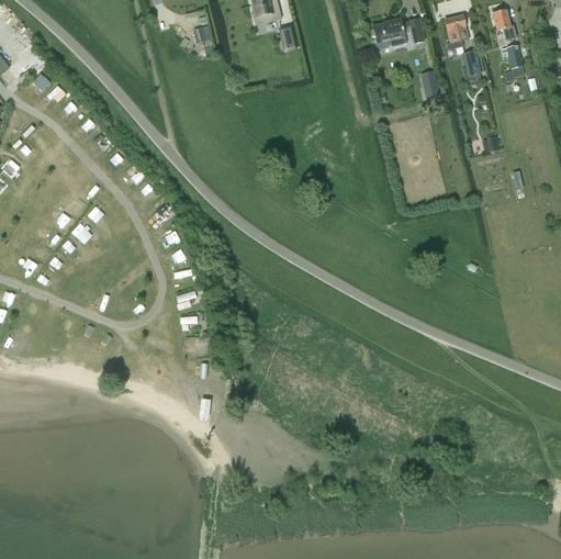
[(253,0),(254,3),(251,3),(255,17),(266,14),(268,21),(282,18),(278,1),(272,2),(271,0),(253,0)]
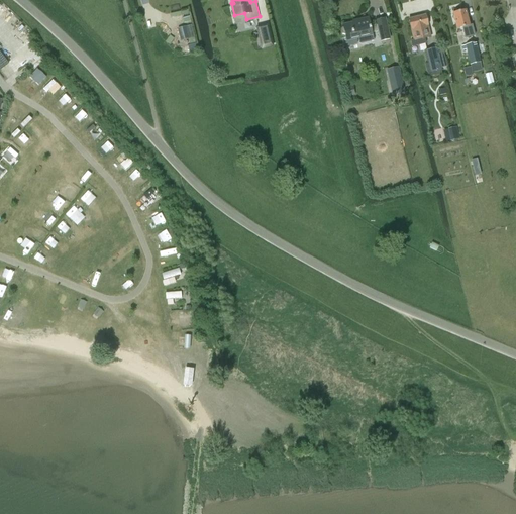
[(467,7),(453,10),(457,26),(463,25),(465,29),(466,35),(475,33),(476,33),(473,22),(471,23),(467,7)]
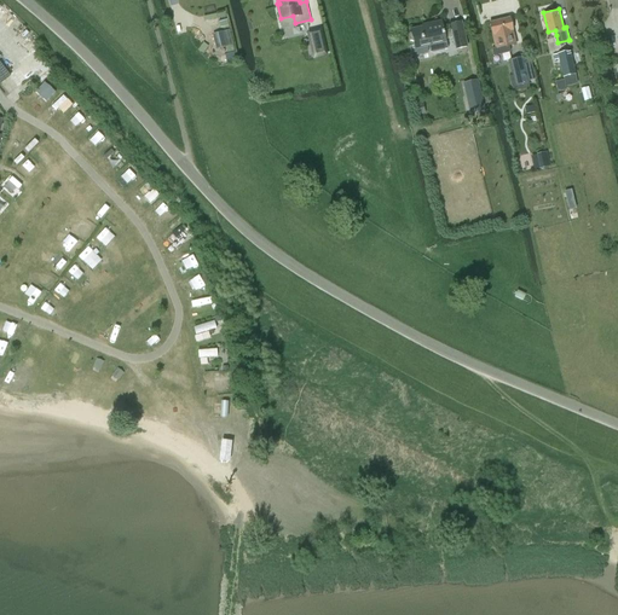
[(510,15),(490,19),(497,45),(492,46),(495,53),(512,50),(510,44),(517,41),(510,15)]
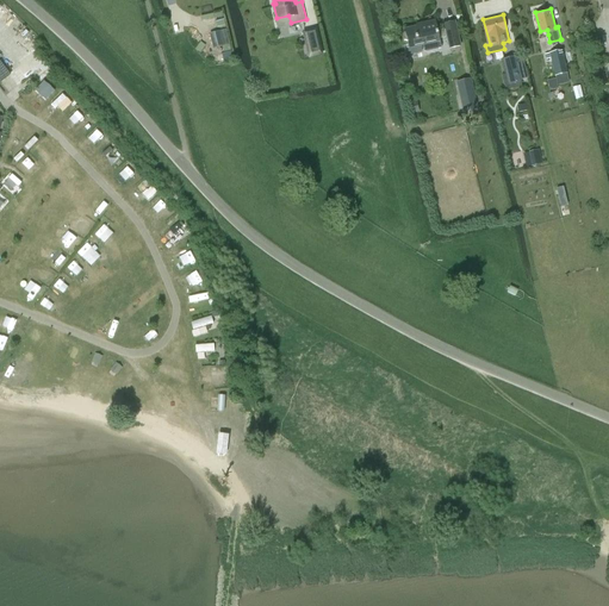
[(418,24),(405,26),(410,45),(423,42),(426,49),(442,45),(441,38),(440,36),(448,35),(451,45),(454,44),(461,43),(455,19),(445,22),(446,26),(439,27),(436,18),(417,23),(418,24)]
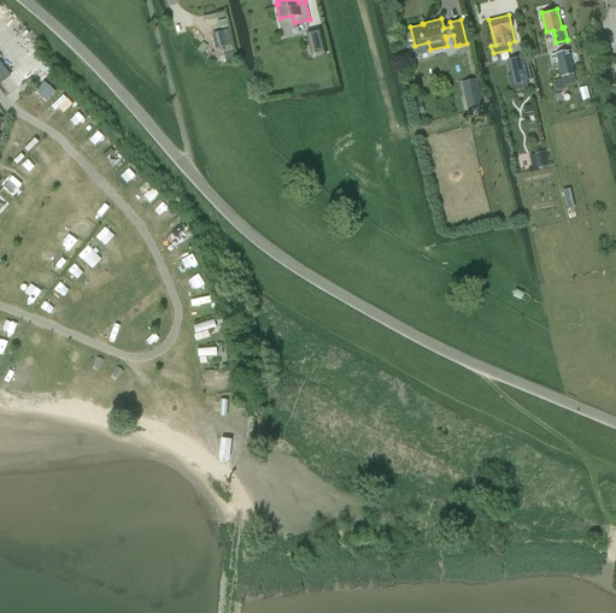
[(322,25),(306,29),(311,47),(326,43),(322,25)]
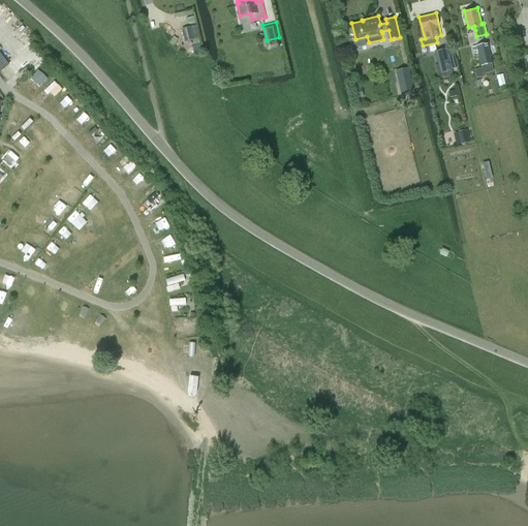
[(187,39),(194,37),(199,36),(196,23),(184,26),(187,39)]
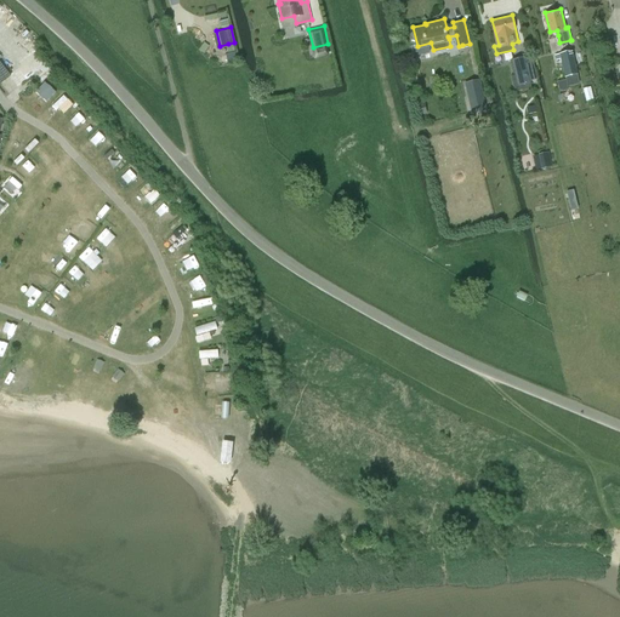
[(573,49),(561,51),(563,63),(567,75),(578,72),(573,49)]
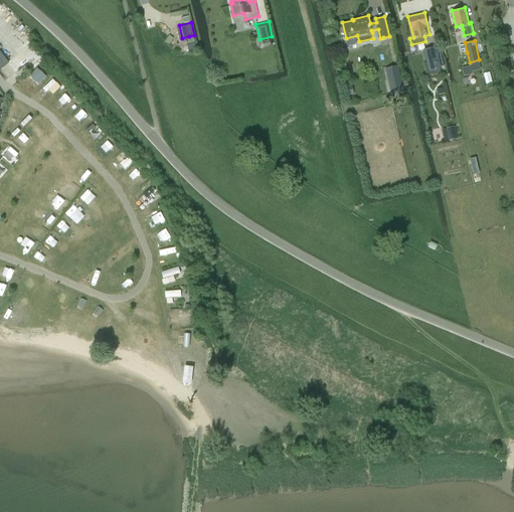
[(477,42),(481,62),(488,60),(483,40),(477,42)]
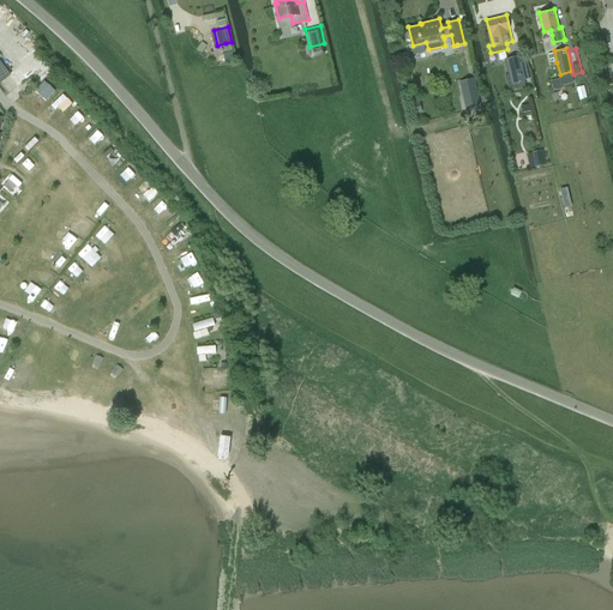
[(514,83),(526,79),(518,54),(508,56),(514,83)]
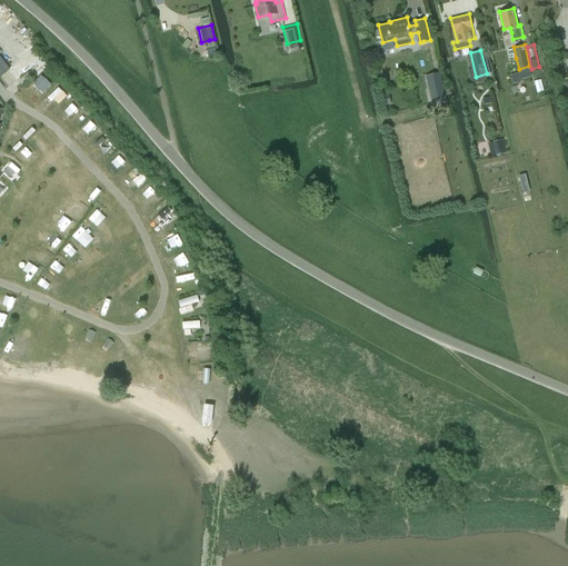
[(519,70),(511,72),(514,81),(521,80),(520,77),(519,70)]
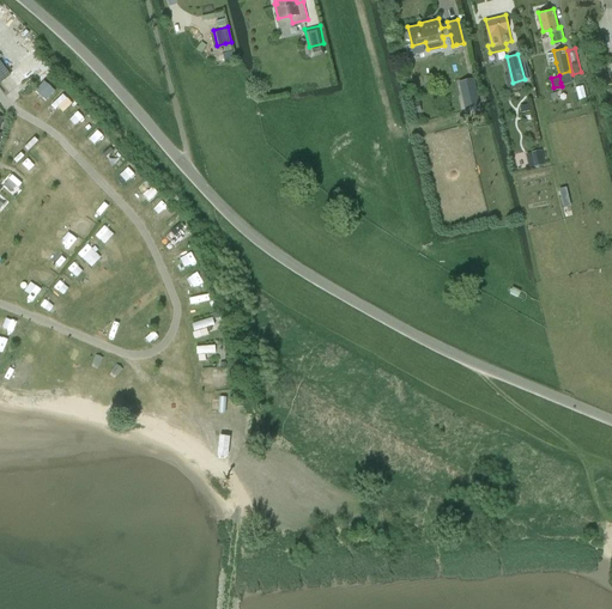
[(462,79),(468,103),(470,110),(482,107),(474,77),(462,79)]
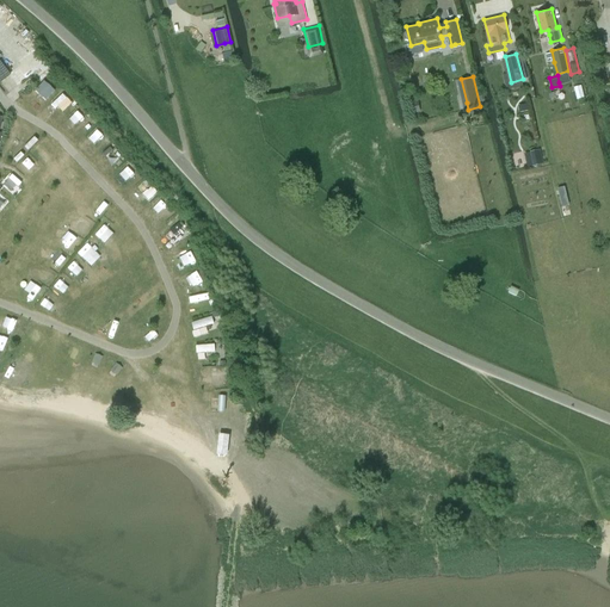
[(408,98),(411,111),(421,109),(418,95),(408,98)]
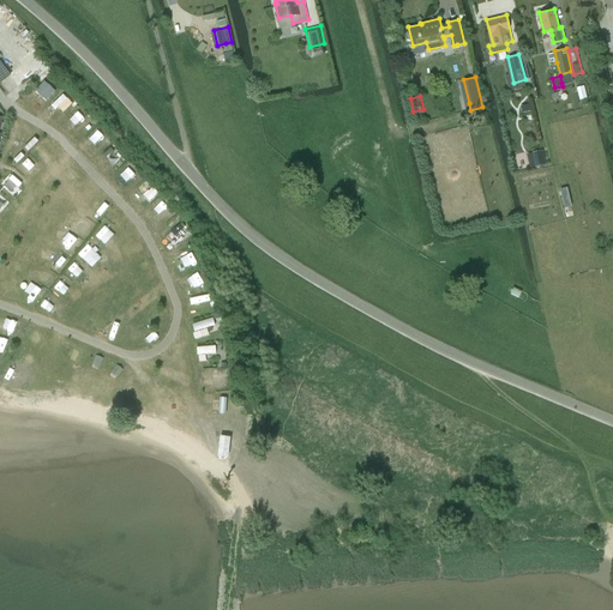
[(544,152),(536,153),(539,163),(546,162),(545,153),(544,152)]
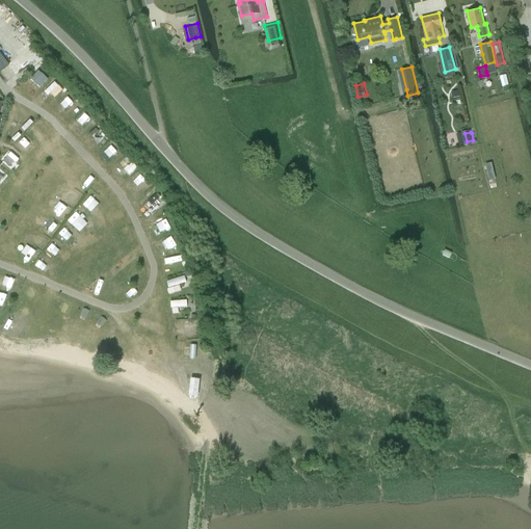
[(486,170),(495,168),(493,157),(483,158),(486,170)]
